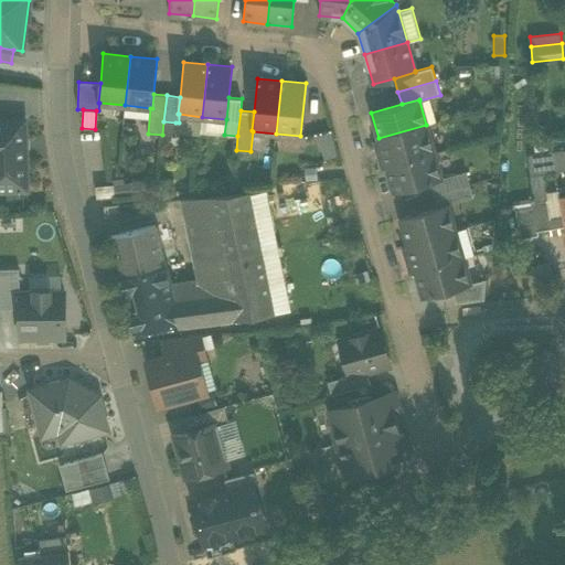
[(202,117),(179,114),(179,123),(176,123),(174,131),(200,135),(200,132),(202,117)]
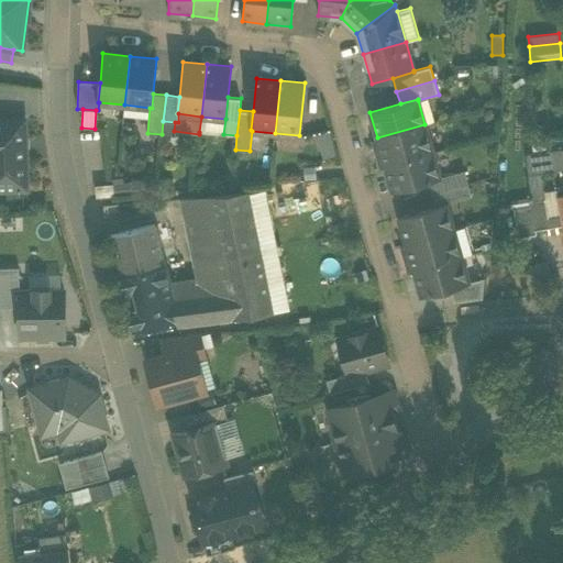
[(225,119),(201,117),(199,132),(223,134),(225,119)]
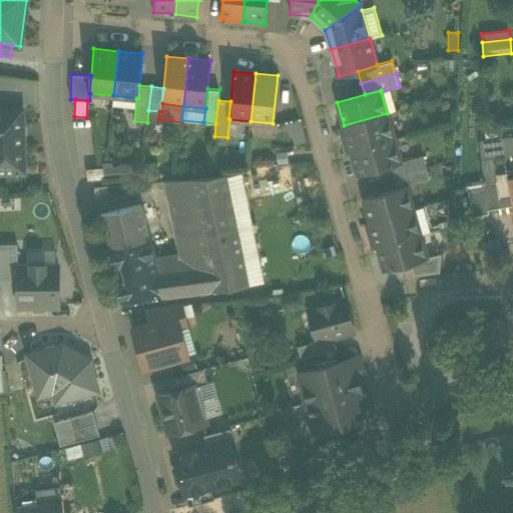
[(0,172),(24,172),(22,110),(0,110),(0,172)]
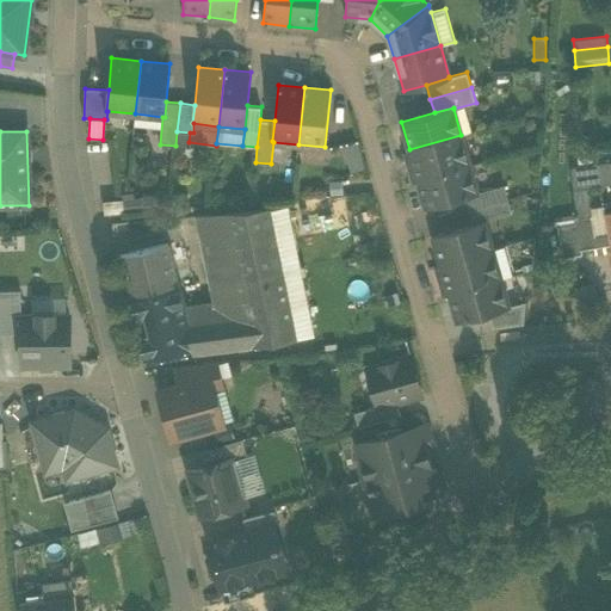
[(414,166),(418,179),(469,165),(461,135),(409,149),(414,166)]
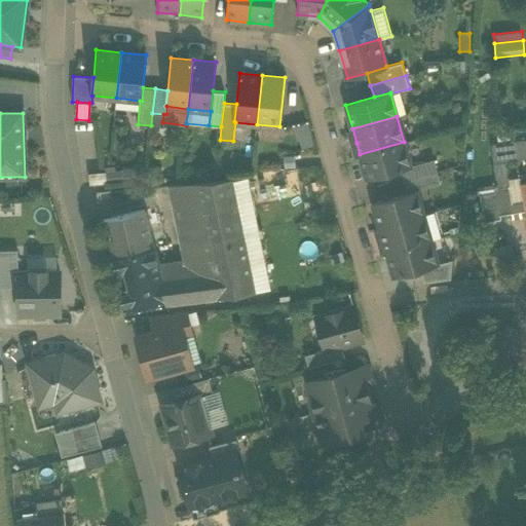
[(314,145),(307,122),(295,125),(302,149),(314,145)]
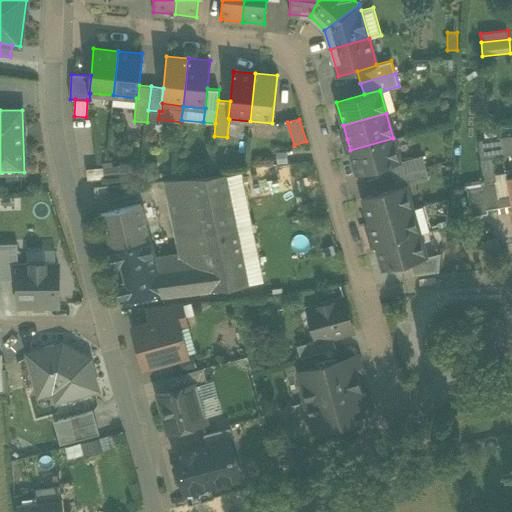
[(511,137),(511,136),(503,138),(505,155),(511,154),(511,137)]
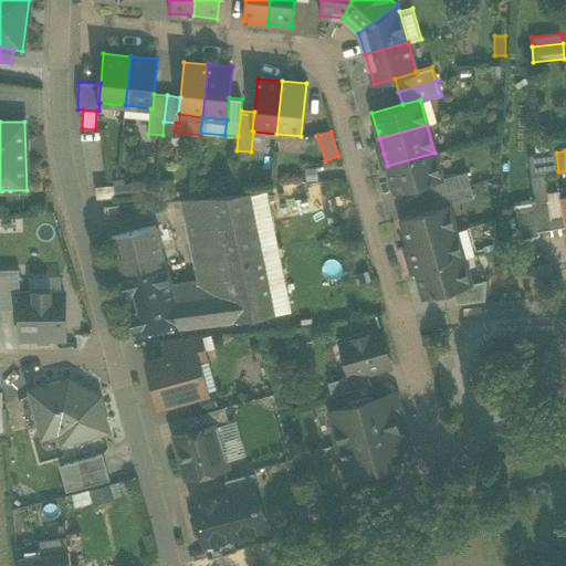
[(442,178),(435,153),(387,166),(387,167),(395,192),(431,182),(442,179),(442,178)]
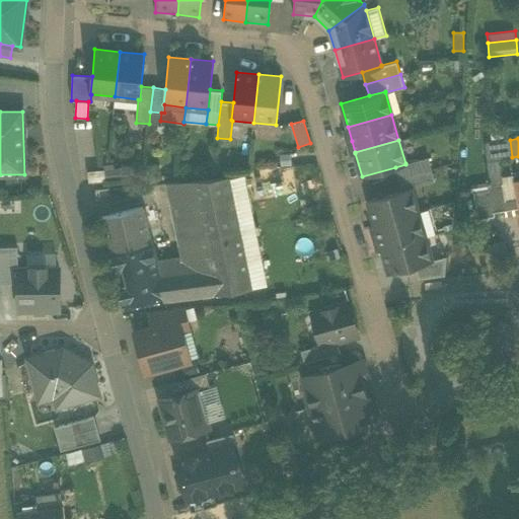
[(504,158),(512,157),(510,140),(501,141),(504,158)]
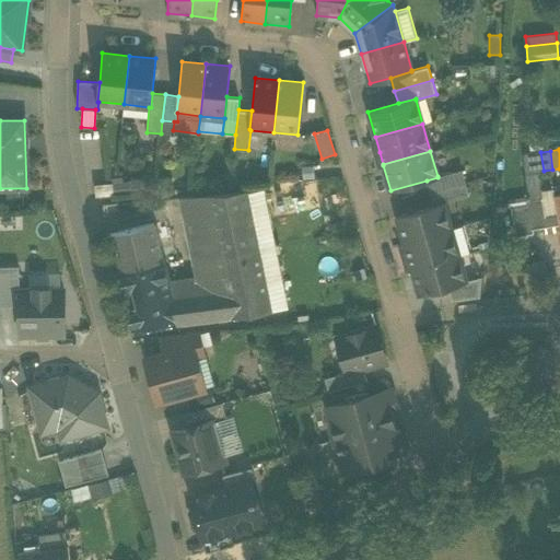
[(544,171),(540,152),(523,154),(526,173),(538,172),(544,171)]
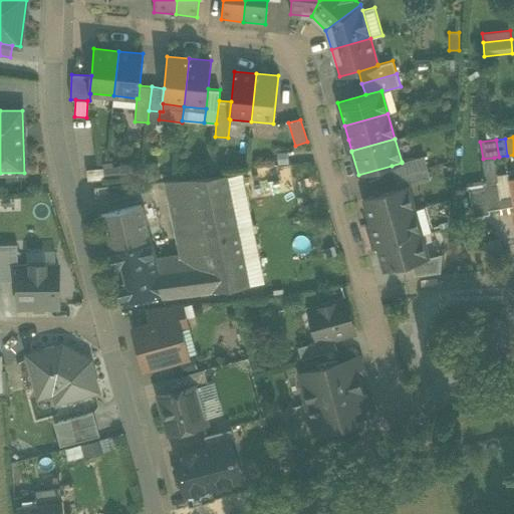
[(392,166),(395,177),(427,168),(424,156),(402,162),(402,163),(392,166)]
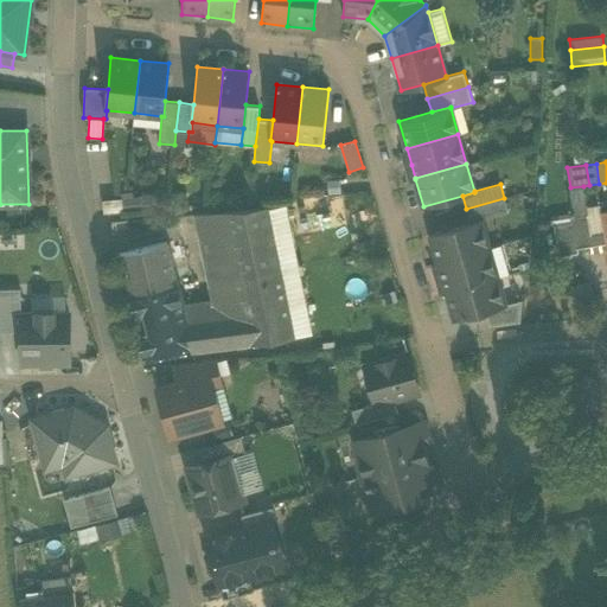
[(583,186),(570,187),(572,217),(588,215),(587,206),(583,186)]
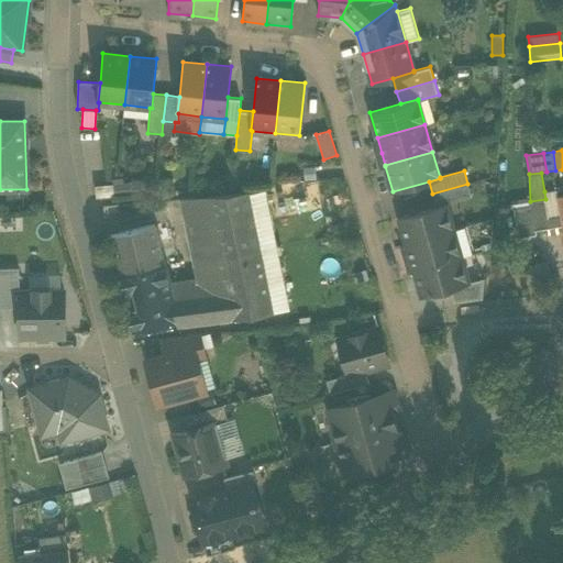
[(113,184),(114,191),(133,189),(132,175),(112,177),(113,184)]
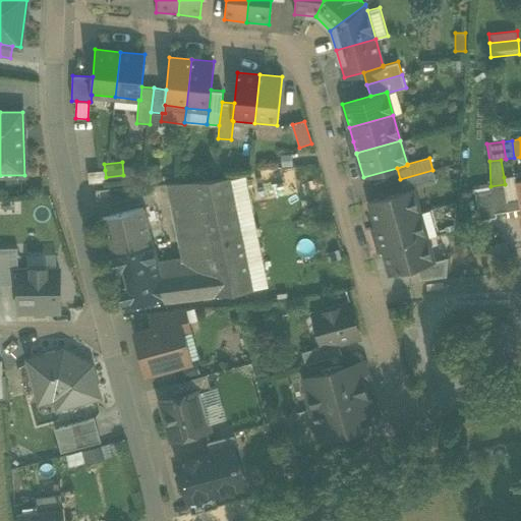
[(89,172),(90,182),(106,181),(106,177),(105,170),(89,172)]
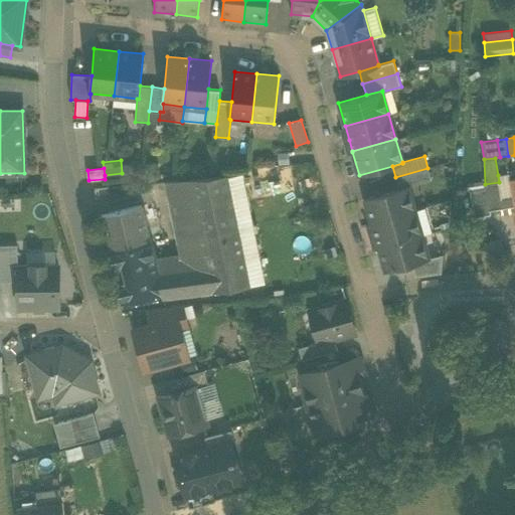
[(431,180),(427,168),(395,177),(398,189),(408,186),(408,187),(431,180)]
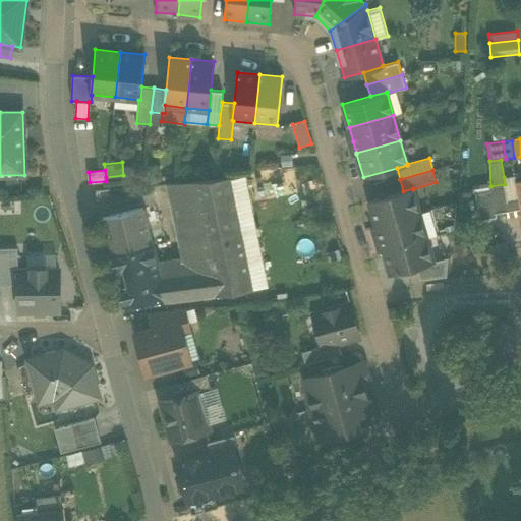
[(516,175),(504,177),(505,184),(508,203),(519,199),(520,199),(517,182),(516,175)]
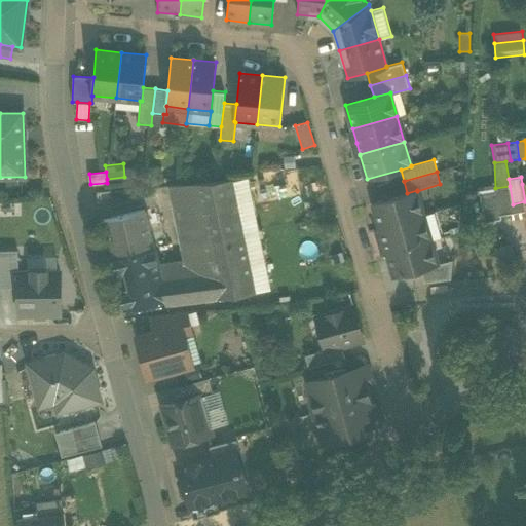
[(193,182),(212,270),(217,297),(256,292),(232,181),(232,178),(193,182)]
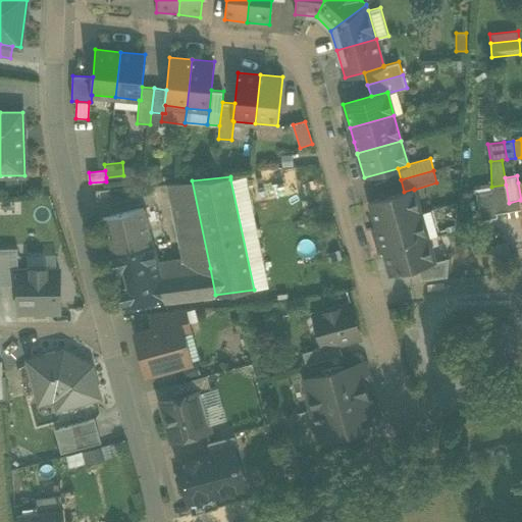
[(246,176),(230,179),(254,290),(269,288),(246,176)]
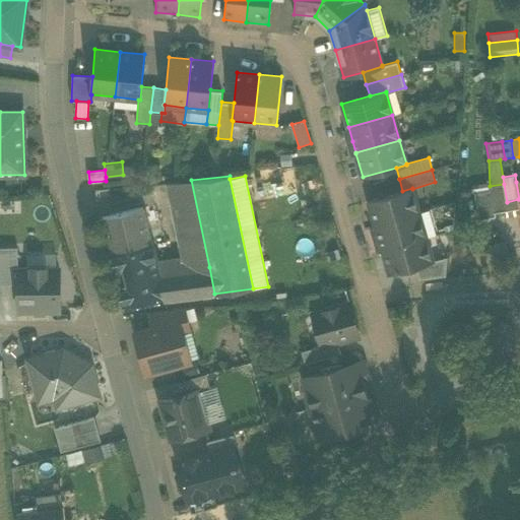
[(209,267),(191,180),(167,182),(184,271),(209,267)]
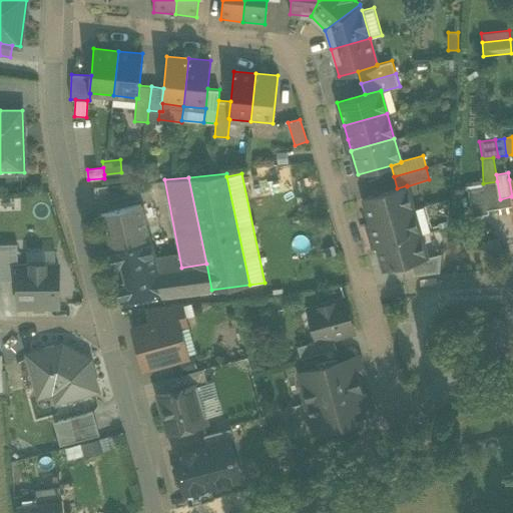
[(483,183),(483,187),(487,209),(488,209),(512,205),(511,196),(500,199),(497,181),(483,183)]
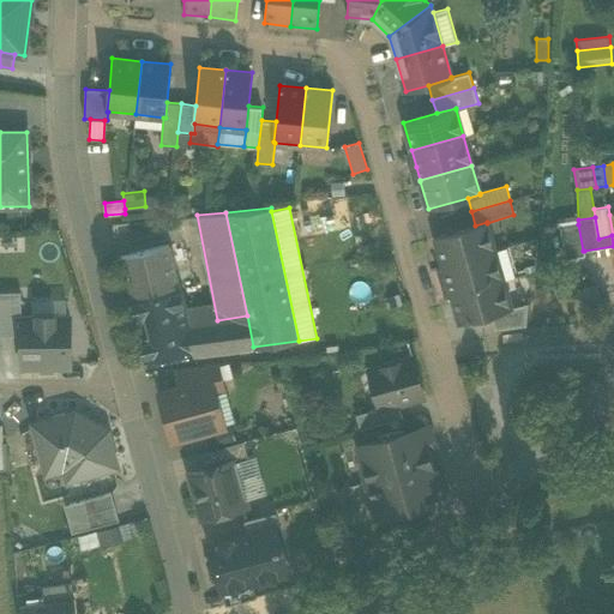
[(434,236),(443,265),(494,251),(487,223),(487,222),(475,226),(434,236)]
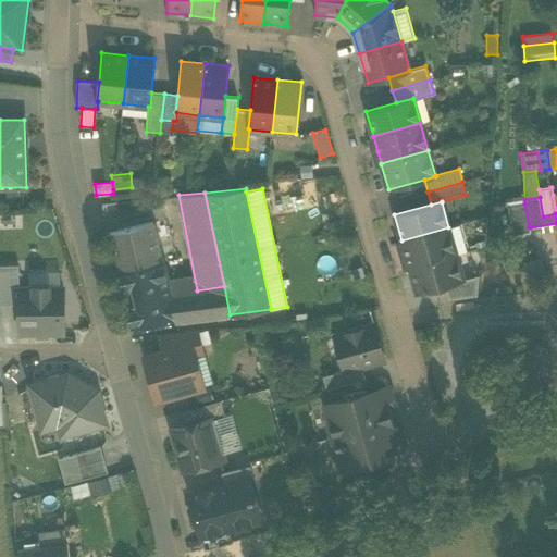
[(531,232),(530,227),(529,227),(524,203),(508,207),(514,235),(530,232),(531,232)]
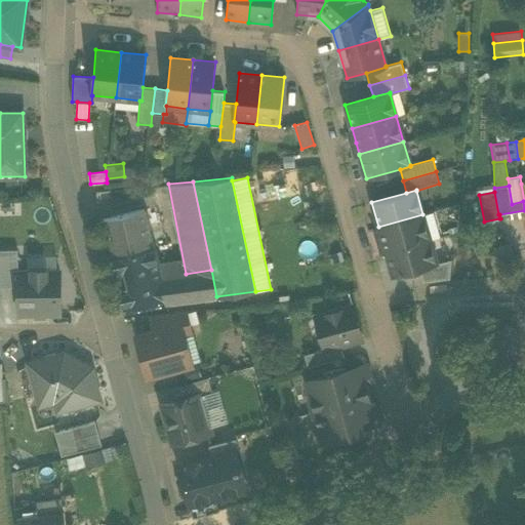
[(103,219),(112,256),(154,246),(145,209),(103,219)]
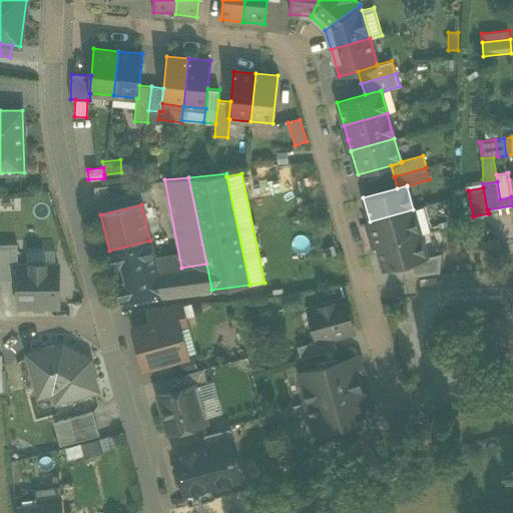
[(424,206),(413,209),(420,234),(431,231),(424,206)]
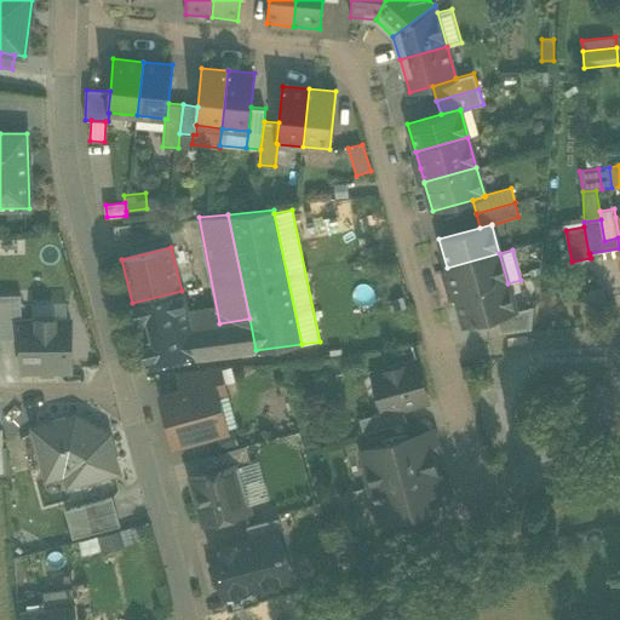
[(452,283),(455,298),(507,283),(499,253),(447,268),(452,283)]
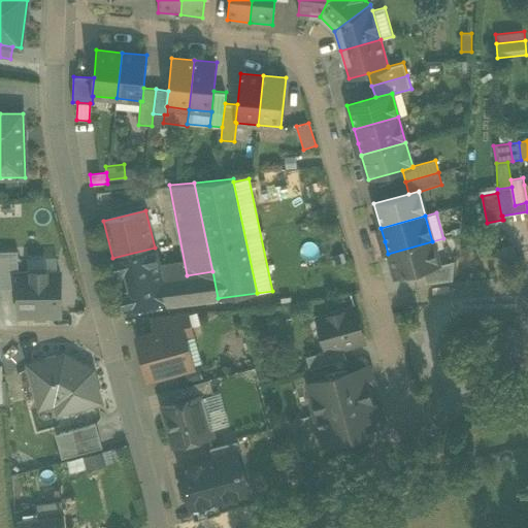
[(439,265),(432,241),(388,254),(395,277),(422,270),(439,265)]
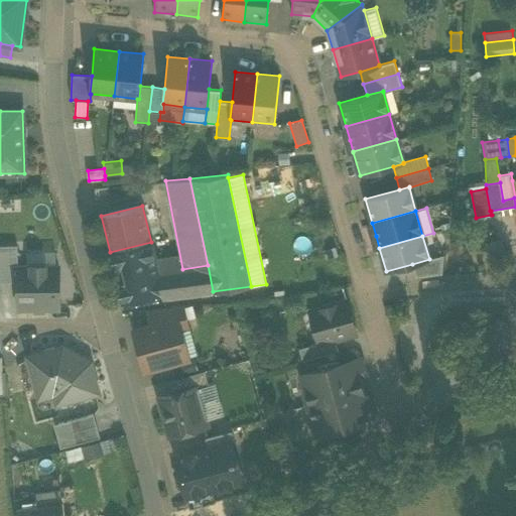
[(502,238),(486,243),(492,263),(508,258),(502,238)]
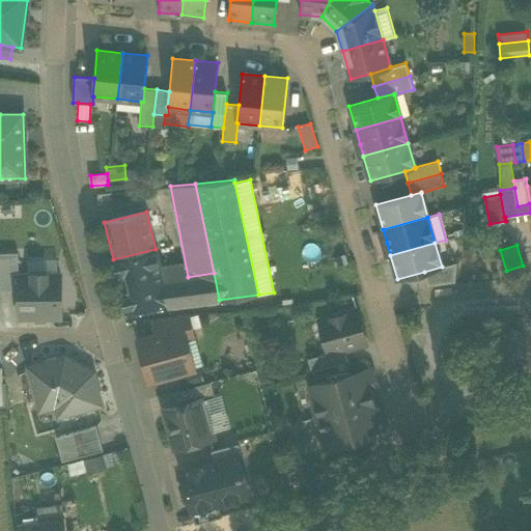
[(113,259),(126,311),(167,301),(168,301),(163,280),(160,267),(156,249),(113,259)]
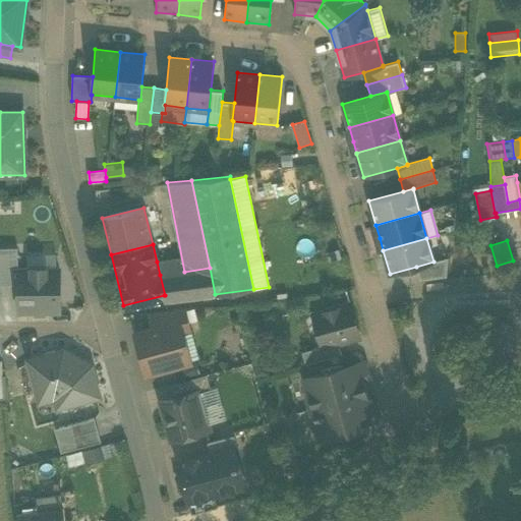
[(0,284),(17,285),(17,271),(17,248),(0,247),(0,284)]
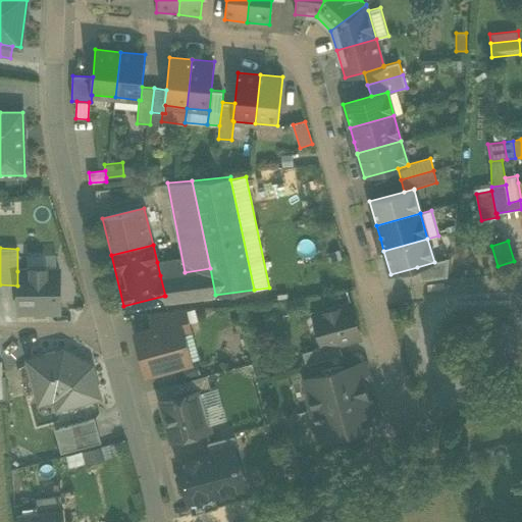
[(25,254),(27,271),(33,271),(33,268),(45,268),(45,271),(54,271),(54,254),(25,254)]
